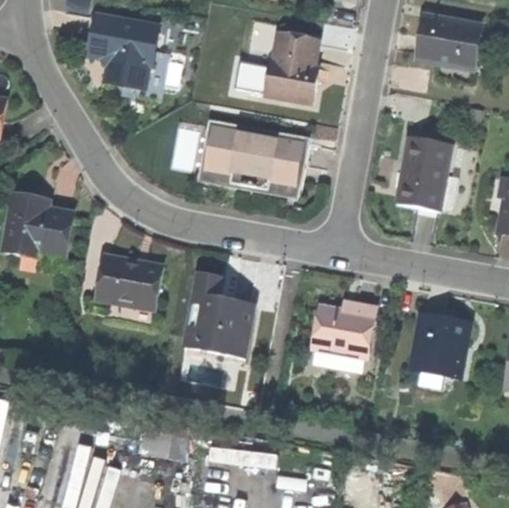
[(106,66),(103,80),(117,83),(142,87),(147,65),(150,65),(157,26),(95,14),(88,54),(98,56),(104,60),(106,66)]
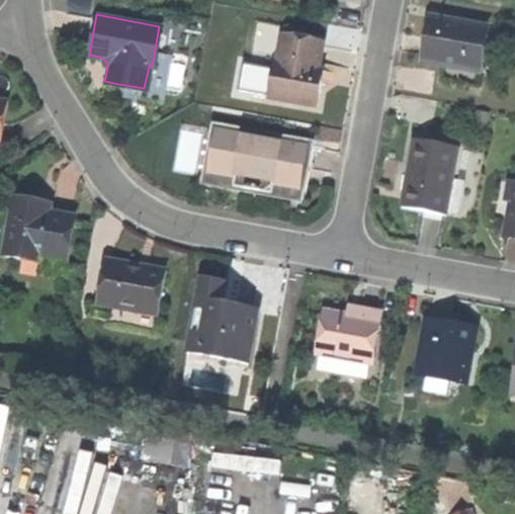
[(443,56),(478,62),(484,26),(427,16),(423,38),(420,60),(442,64),(443,56)]
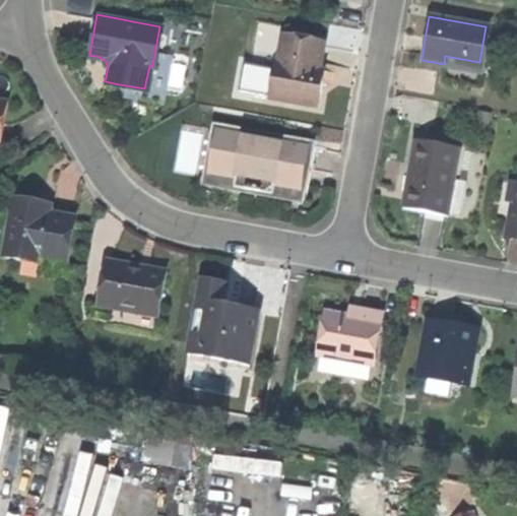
[(323,40),(281,31),(276,60),(272,59),(266,94),(316,104),(321,78),(316,77),(317,71),(318,66),(323,40)]
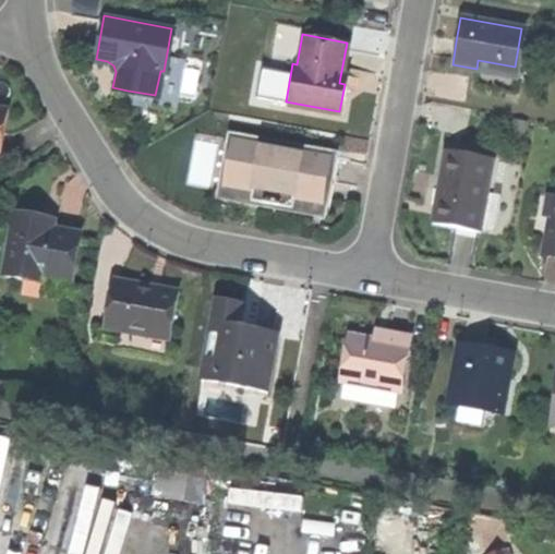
[(513,75),(515,67),(478,60),(477,69),(513,75)]
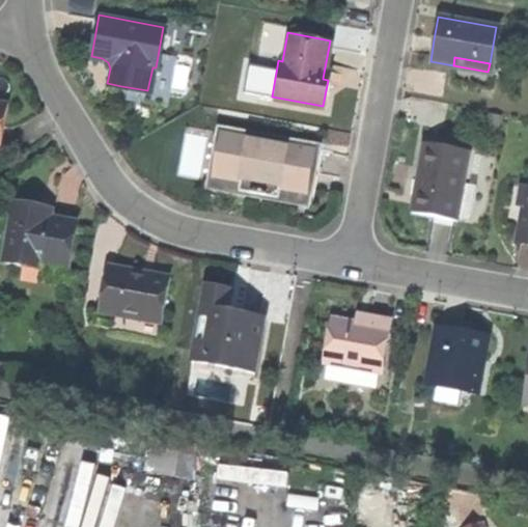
[(278,190),(305,194),(313,147),(219,130),(211,177),(239,183),(237,191),(256,194),(277,198),(278,190)]
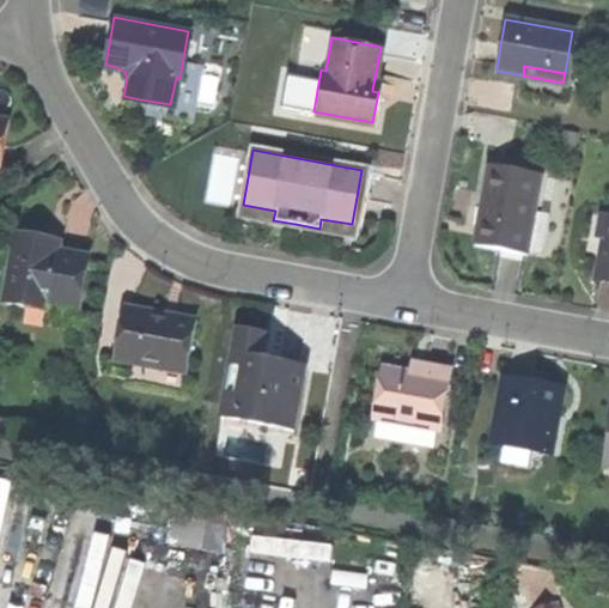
[(539,171),(488,163),(482,192),(474,242),(524,250),(539,171)]
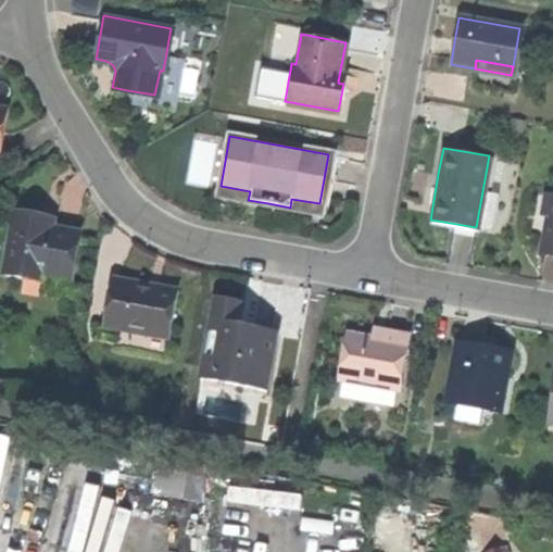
[(541,211),(547,212),(551,213),(552,202),(552,193),(544,192),(541,211)]
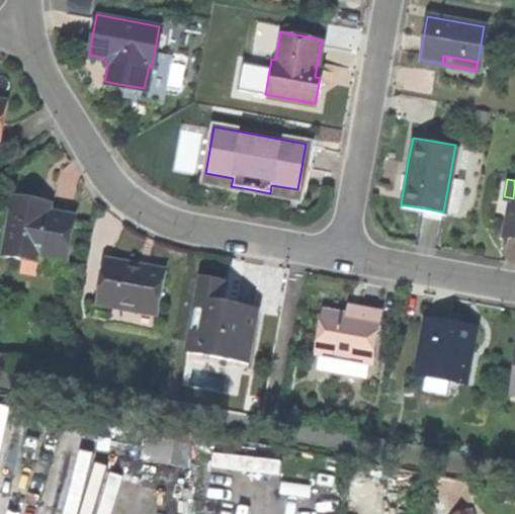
[(514,188),(513,198),(509,197),(502,234),(514,236),(514,188)]
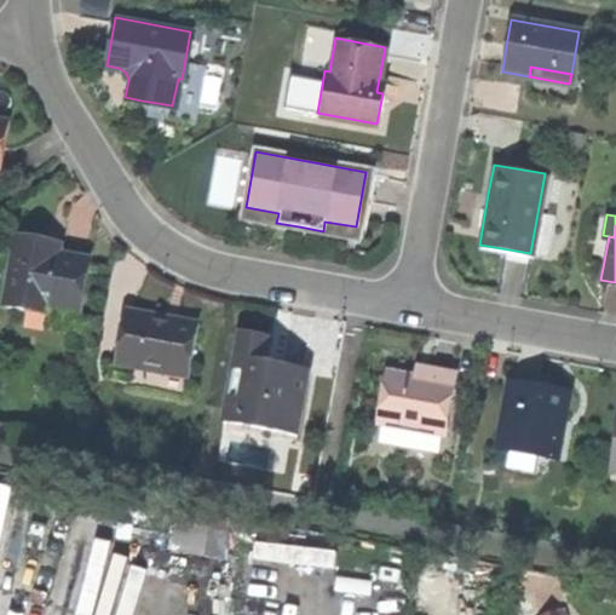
[(58,251),(44,248),(45,239),(16,233),(3,303),(26,306),(27,298),(47,303),(73,306),(82,256),(70,253),(58,251)]
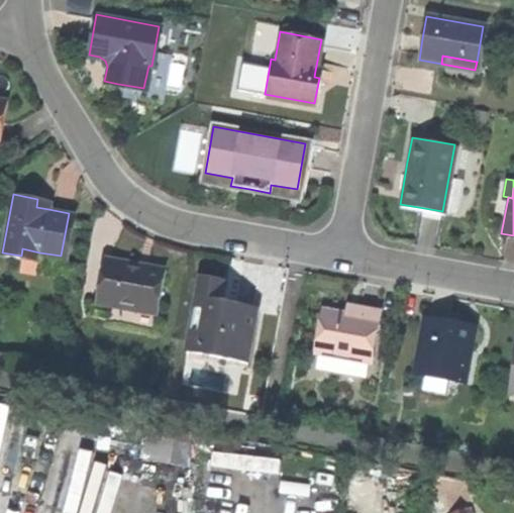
[(49,201),(37,199),(36,207),(48,209),(49,201)]
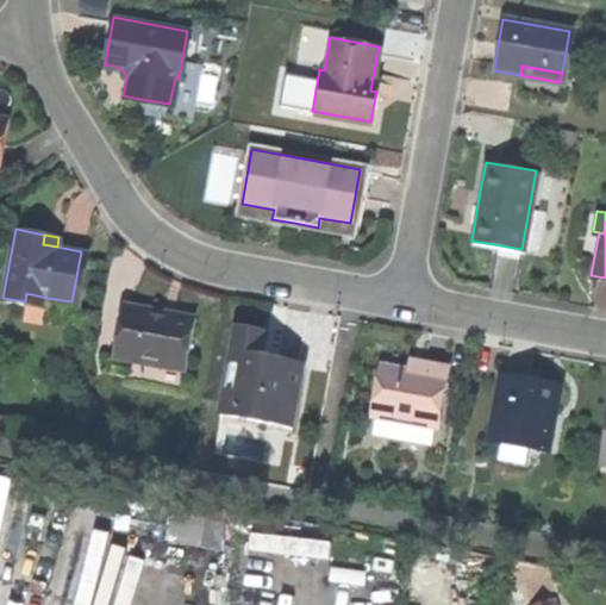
[(45,306),(47,298),(26,293),(25,301),(45,306)]
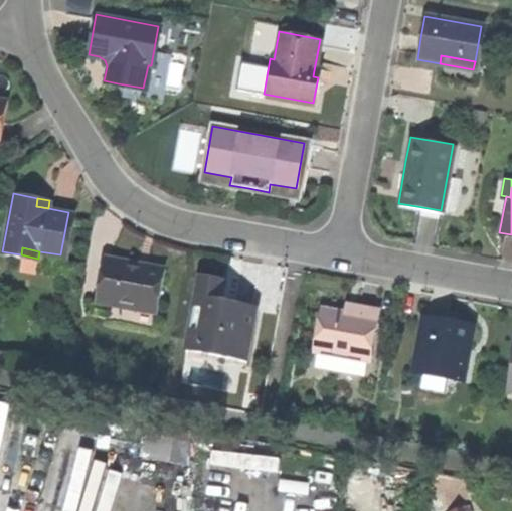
[(139,300),(157,303),(163,267),(128,261),(104,257),(96,300),(137,307),(139,300)]
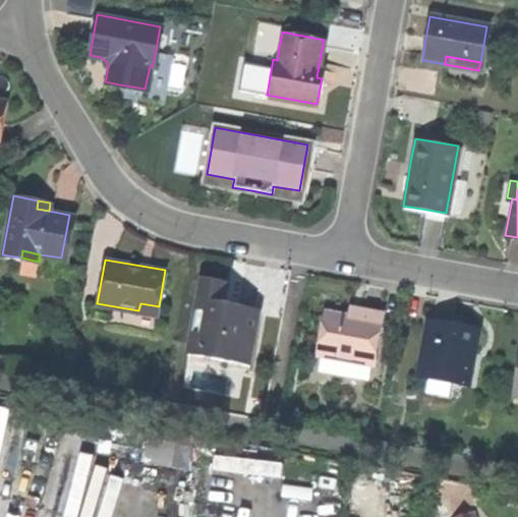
[(233,304),(221,302),(224,280),(202,277),(189,345),(221,350),(220,358),(248,363),(257,308),(233,304)]
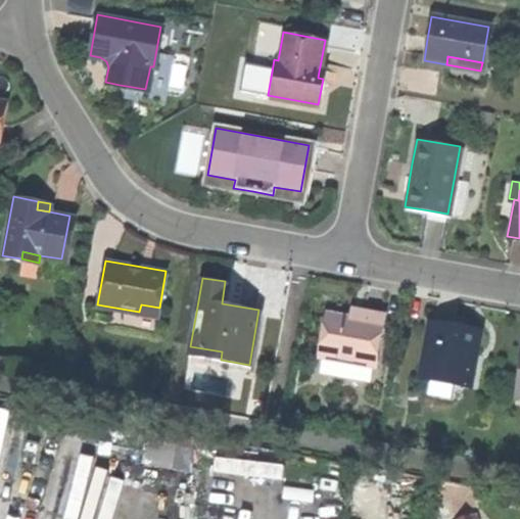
[(157,315),(159,308),(141,304),(139,312),(157,315)]
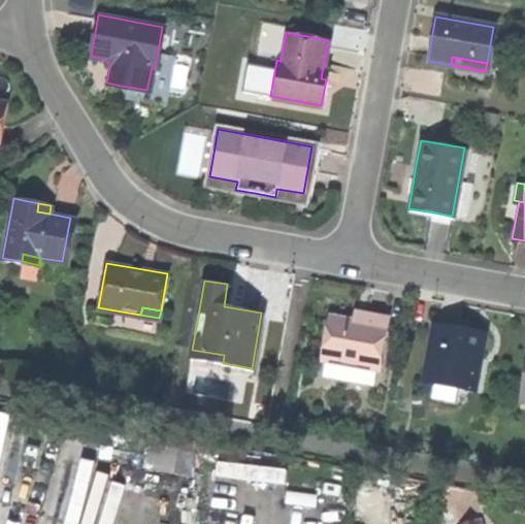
[(356,310),(354,320),(362,322),(364,313),(356,310)]
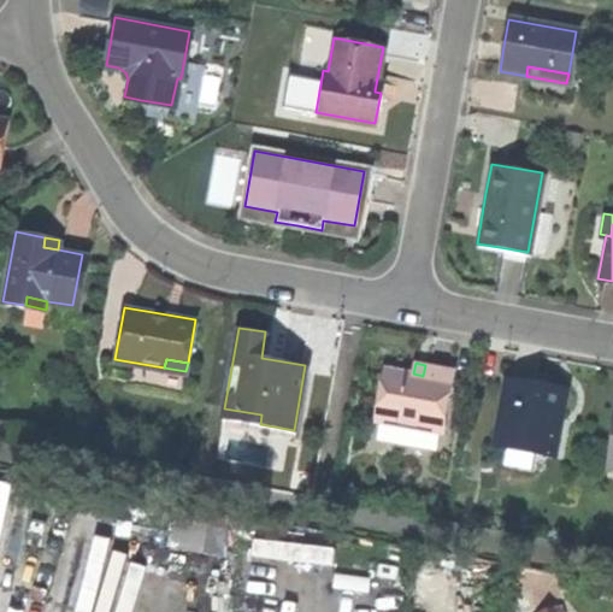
[(451,380),(446,378),(448,370),(434,366),(425,365),(423,376),(413,374),(385,369),(376,417),(441,429),(451,380)]
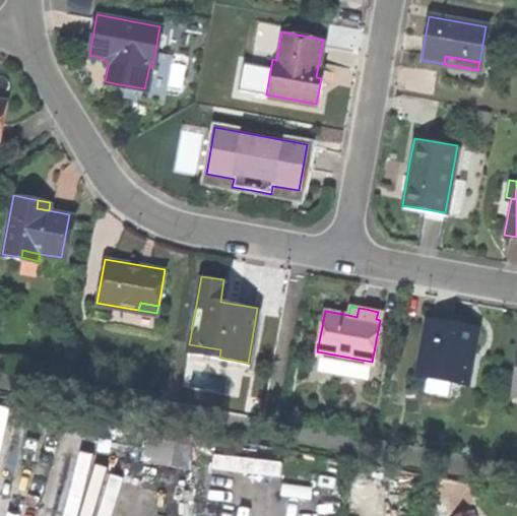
[(451,322),(427,318),(415,375),(467,384),(478,327),(451,322)]
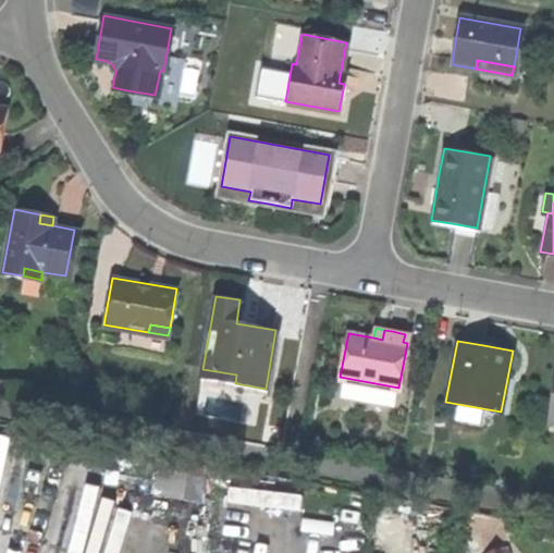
[(201,378),(235,383),(236,375),(202,369),(201,378)]
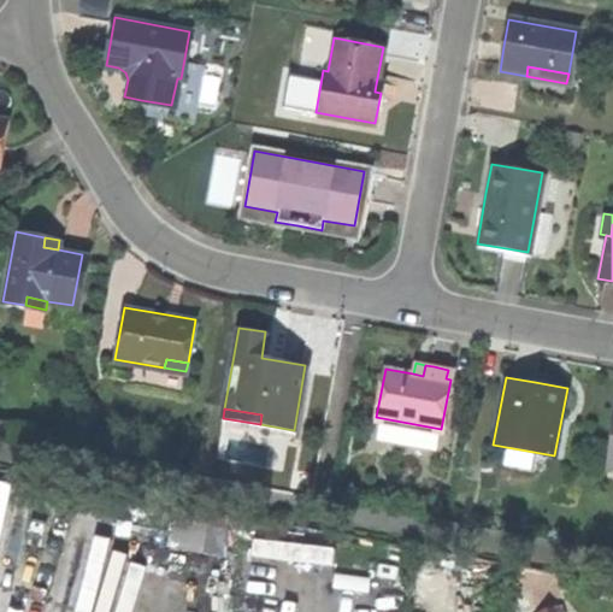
[(12,588),(28,590),(35,535),(21,533),(12,588)]
